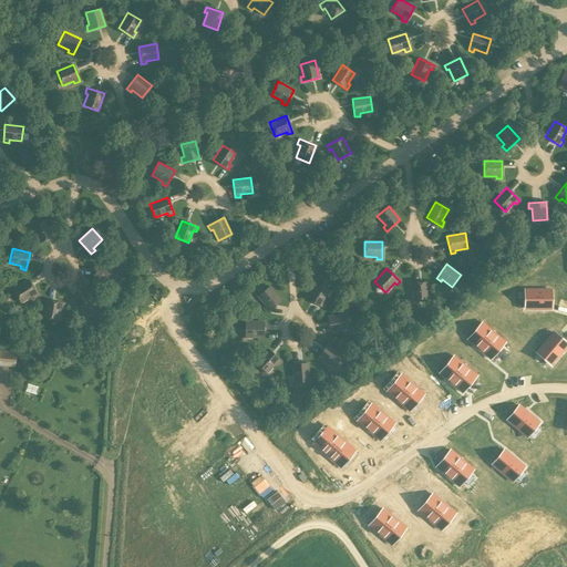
[(32,298),(38,296),(28,280),(12,289),(20,302),(31,296),(32,298)]
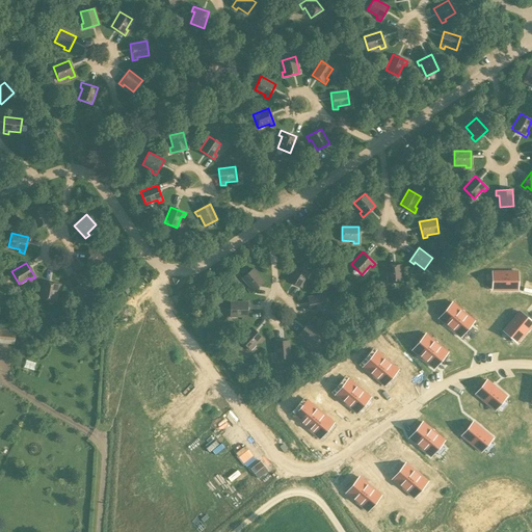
[(302,283),(309,272),(296,265),(288,281),(302,289),(306,284),(302,283)]
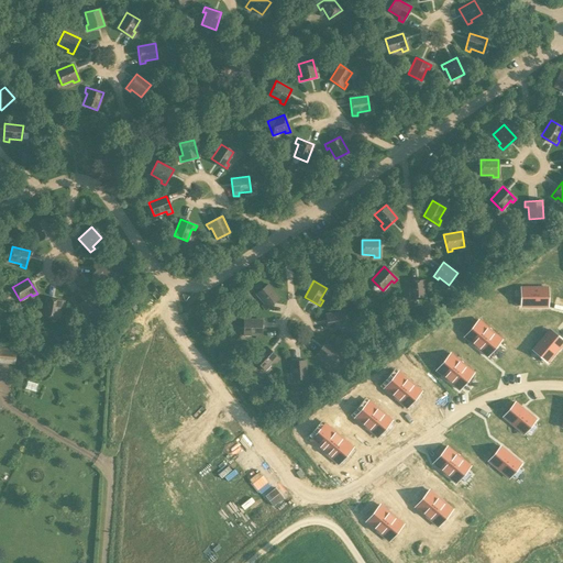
[(410,299),(426,298),(423,280),(406,282),(407,287),(409,287),(410,299)]
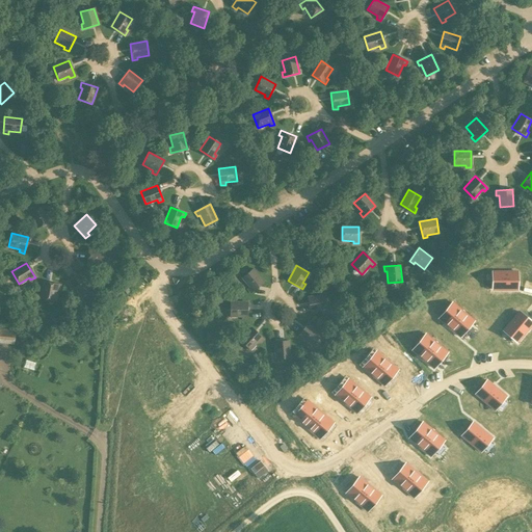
[(250,293),(264,283),(253,269),(242,278),(249,287),(247,289),(250,293)]
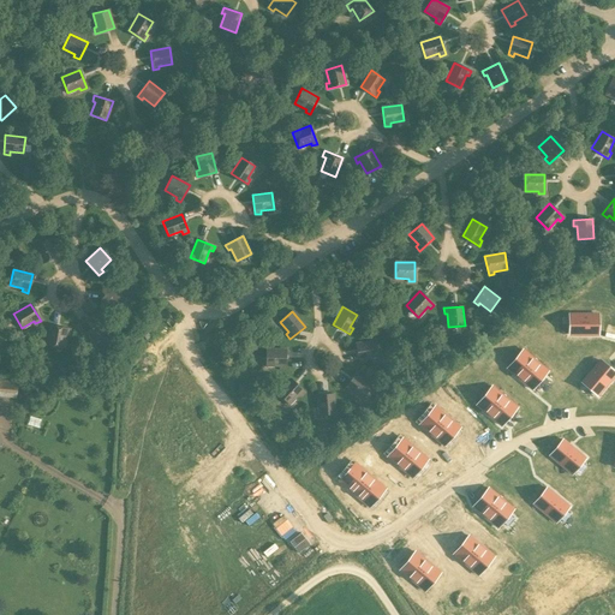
[(597,315),(568,315),(568,317),(568,335),(597,335),(597,315)]
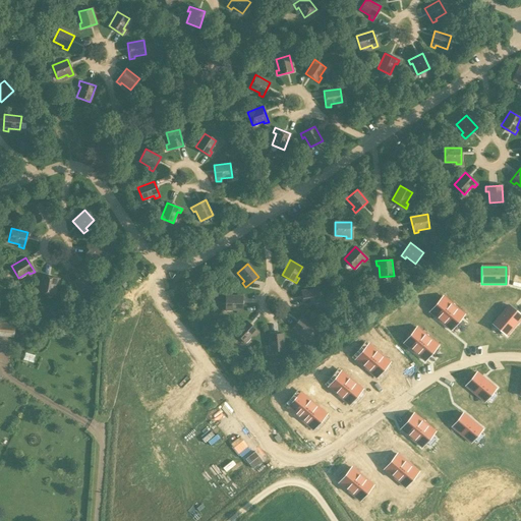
[(58,284),(58,279),(43,276),(40,292),(53,295),(55,283),(58,284)]
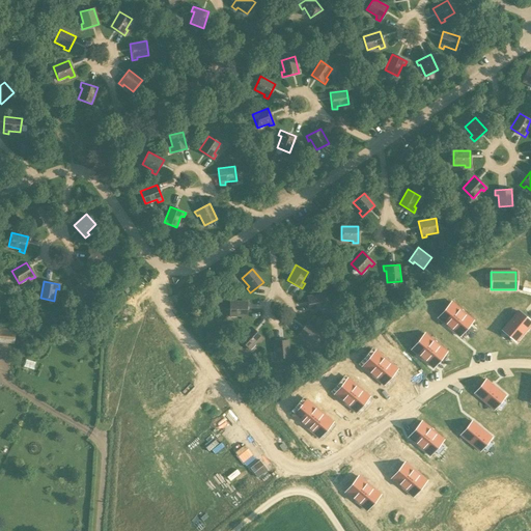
[(314,310),(327,308),(324,294),(307,297),(310,313),(315,312),(314,310)]
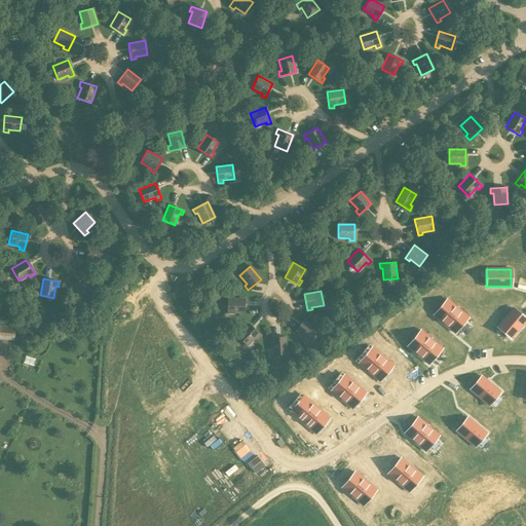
[(243,316),(245,299),(227,299),(227,313),(238,313),(238,316),(243,316)]
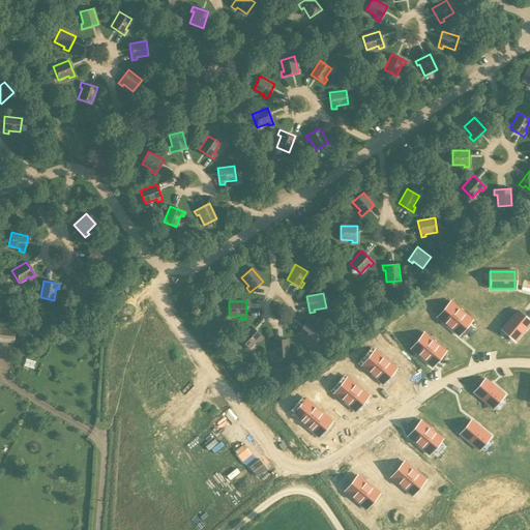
[(450,302),(437,318),(441,322),(458,335),(469,323),(471,320),(450,302)]
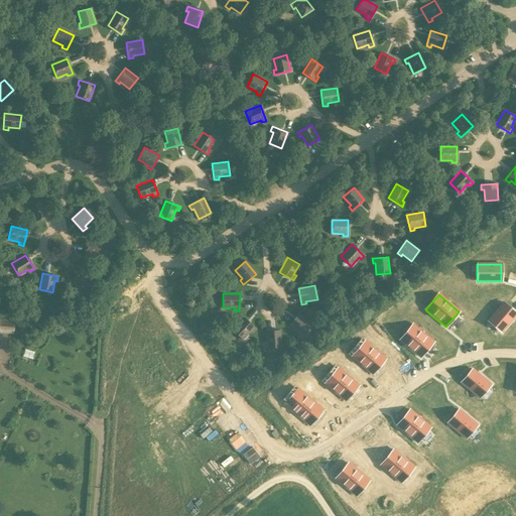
[(515,312),(503,302),(488,321),(489,323),(501,333),(515,313),(515,312)]
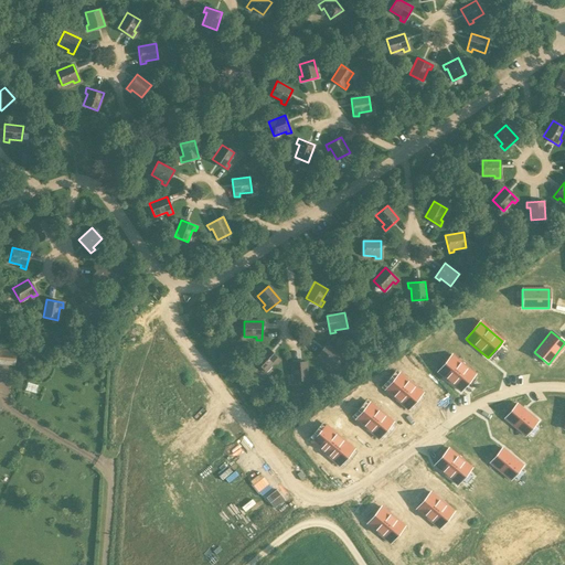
[(332,366),(341,354),(327,343),(316,358),(320,361),(321,359),(332,366)]
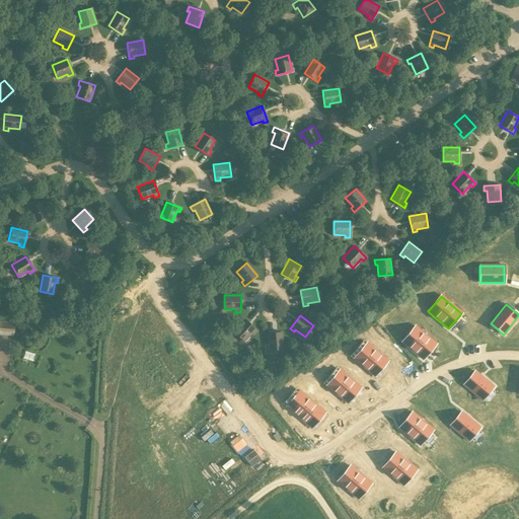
[(253,335),(257,331),(245,320),(233,332),(243,342),(251,334),(253,335)]
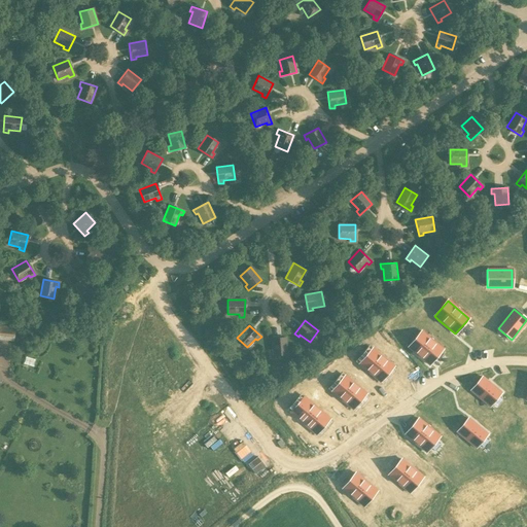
[(421,331),(408,347),(413,351),(429,365),(440,353),(443,349),(421,331)]
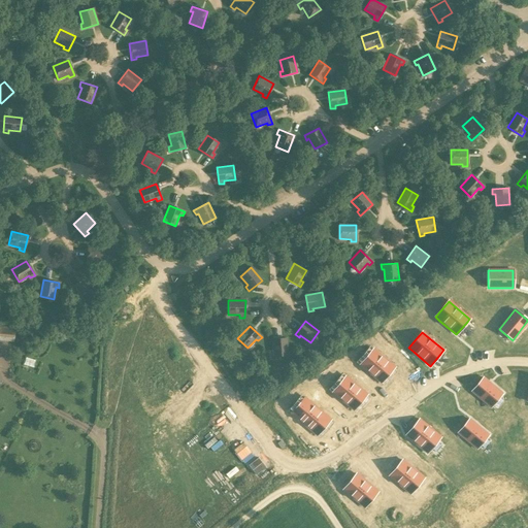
[(273,357),(288,355),(287,338),(269,339),(270,344),(272,344),(273,357)]
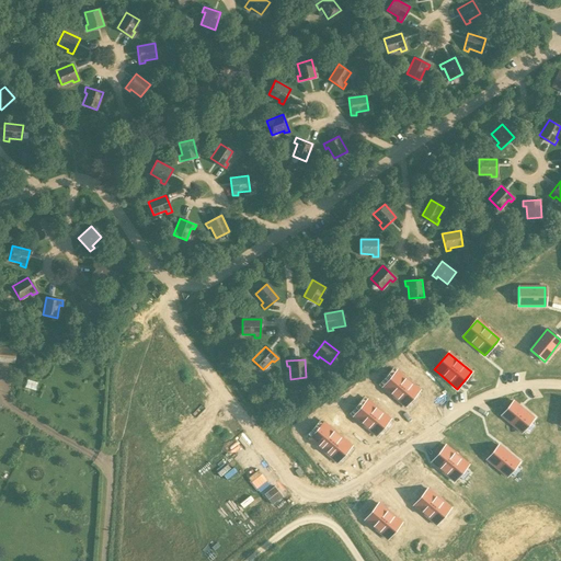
[(397,371),(382,388),(388,392),(404,407),(416,393),(419,390),(397,371)]
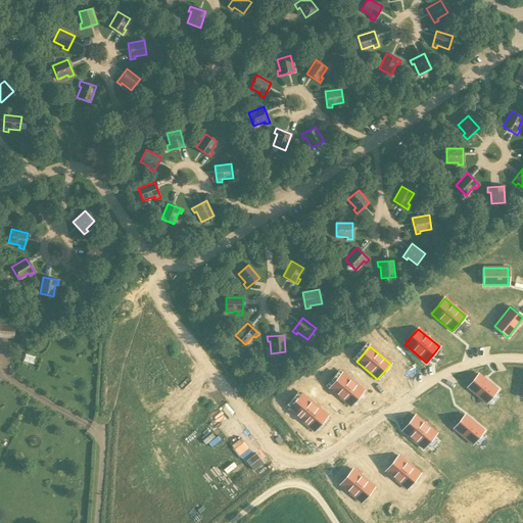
[(342,373),(329,389),(334,393),(350,407),(361,393),(364,390),(342,373)]
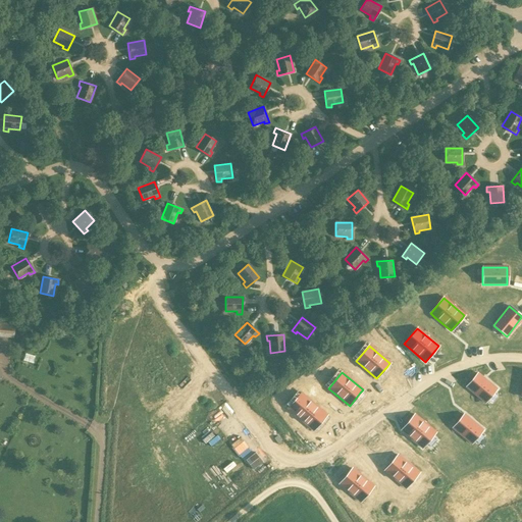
[(477,373),(466,386),(485,403),(486,401),(497,389),(482,378),(477,373)]
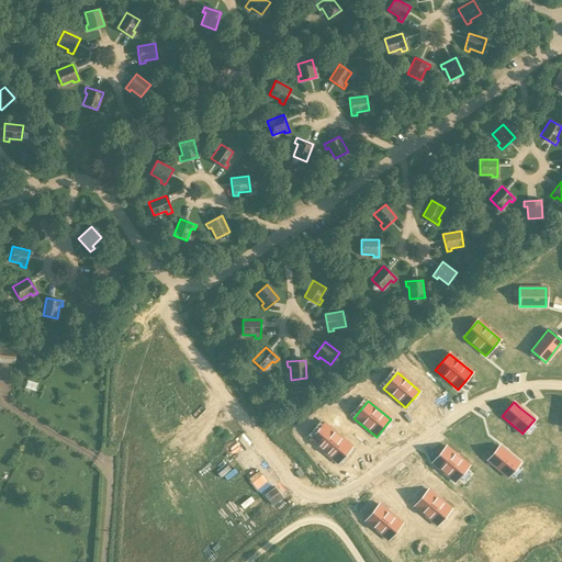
[(324,424),(310,440),(337,463),(339,461),(351,447),(332,430),(324,424)]
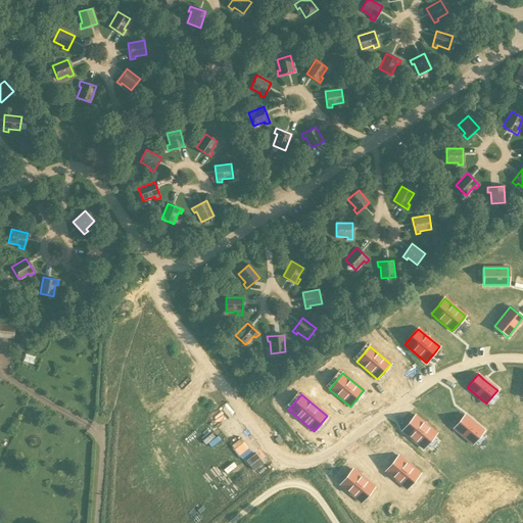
[(415,416),(401,431),(423,448),(434,435),(436,433),(415,416)]
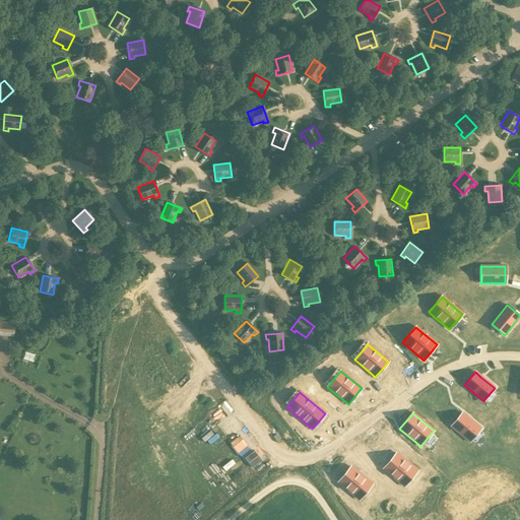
[(462,413),(451,427),(469,442),(471,440),(480,429),(462,413)]
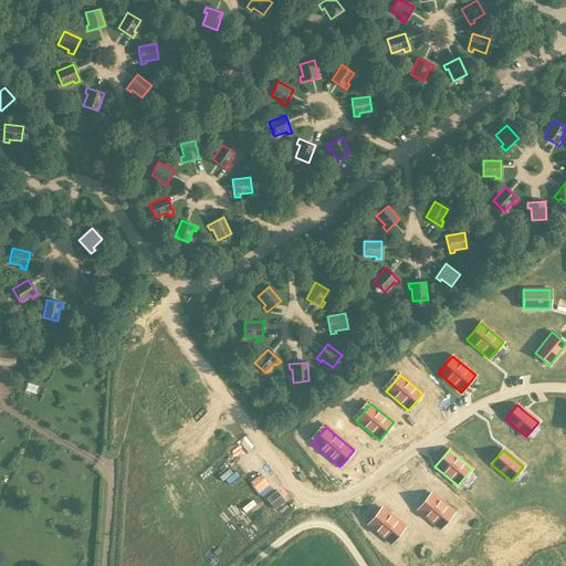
[(431,493),(417,511),(440,530),(452,515),(454,513),(431,493)]
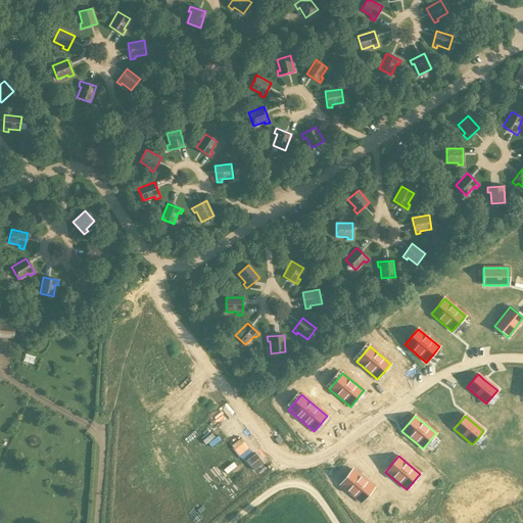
[(352,470),(340,485),(361,503),(372,489),(374,487),(352,470)]
